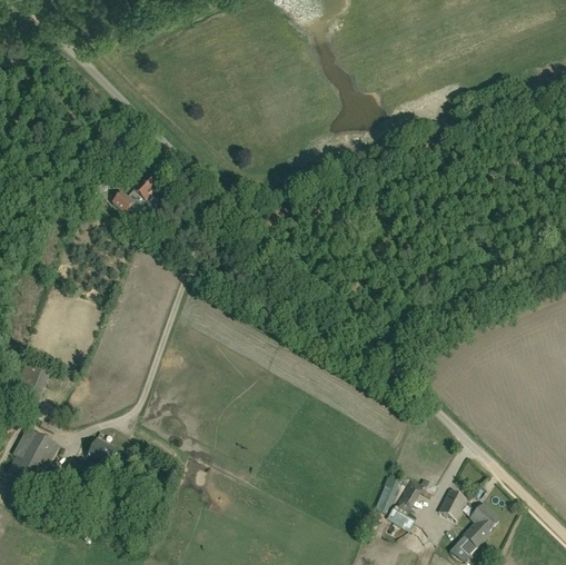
[(99,170),(87,184),(96,191),(98,192),(110,179),(99,170)]
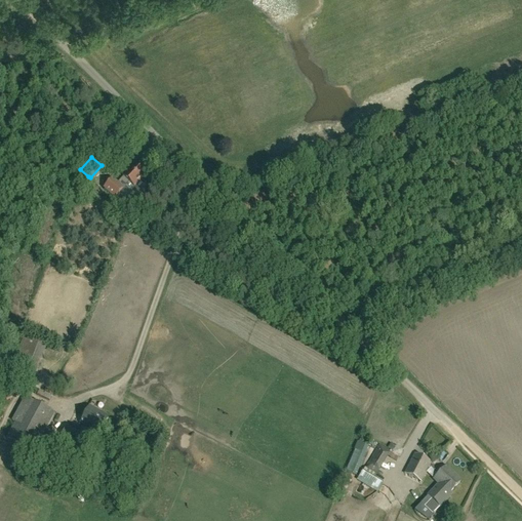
[(142,181),(136,175),(142,169),(132,160),(114,179),(110,175),(101,185),(111,194),(120,185),(122,182),(132,191),(142,181)]
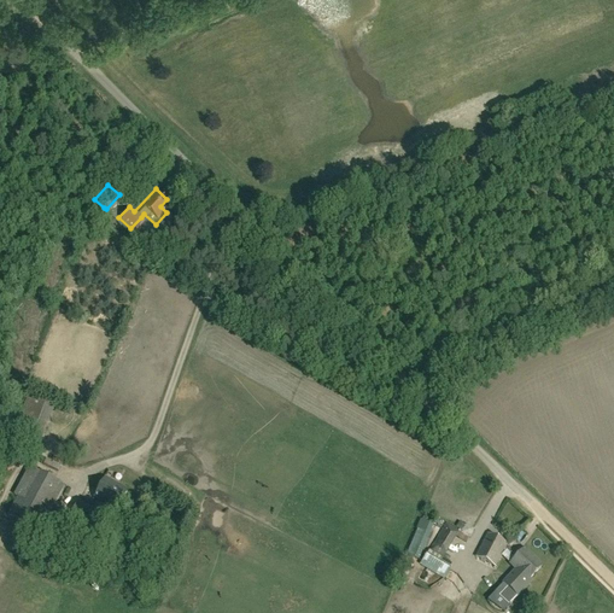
[(6,437),(7,437),(34,447),(51,401),(23,391),(6,437)]
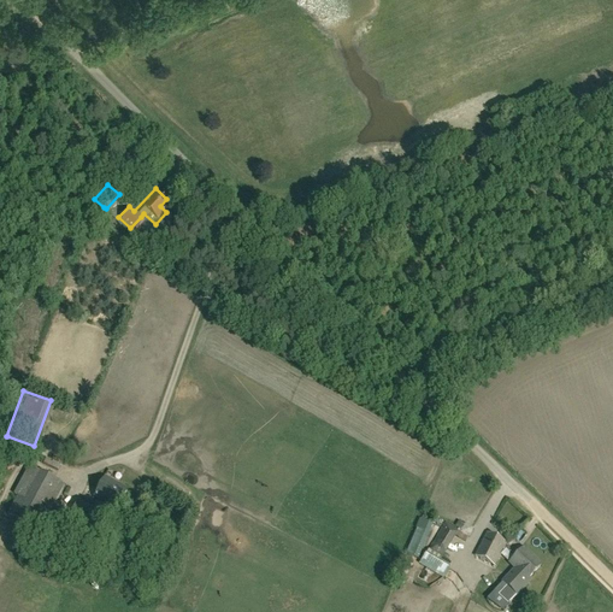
[(15,492),(4,510),(28,523),(35,527),(60,481),(29,464),(25,462),(10,489),(15,492)]
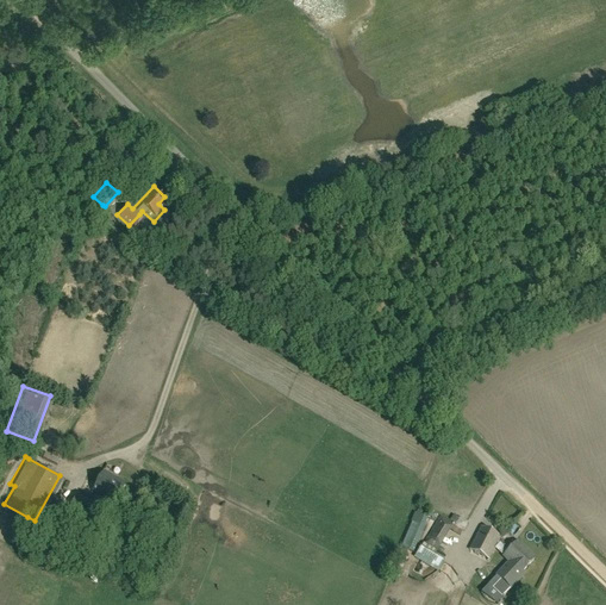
[(112,498),(123,480),(100,468),(89,486),(112,498)]
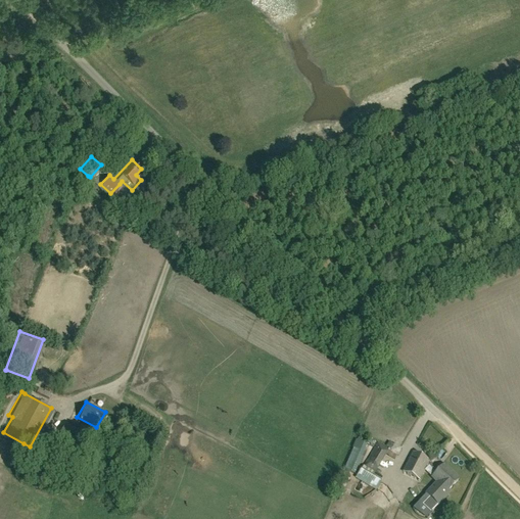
[(67,451),(68,450),(80,429),(62,420),(51,442),(67,451)]
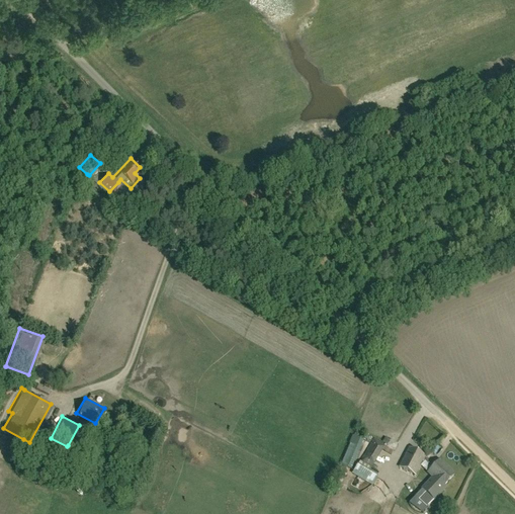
[(367,456),(379,441),(367,433),(356,448),(367,456)]
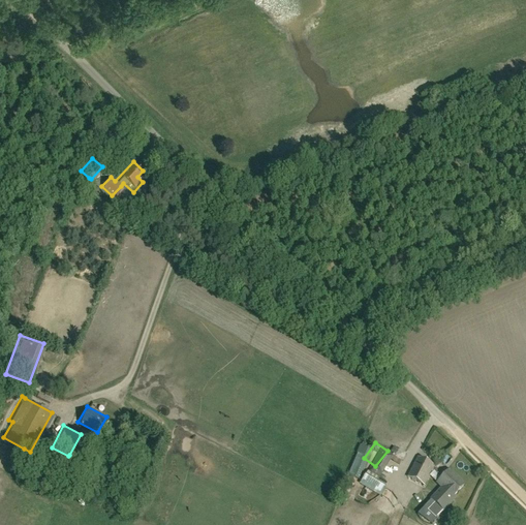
[(50,465),(56,456),(48,451),(37,444),(31,455),(42,461),(50,465)]
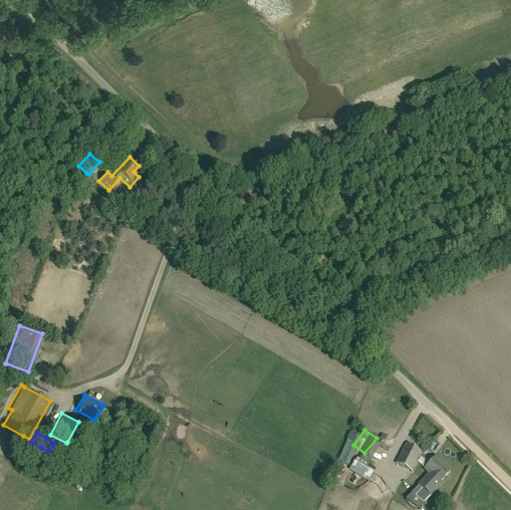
[(353,450),(346,457),(363,475),(370,468),(353,450)]
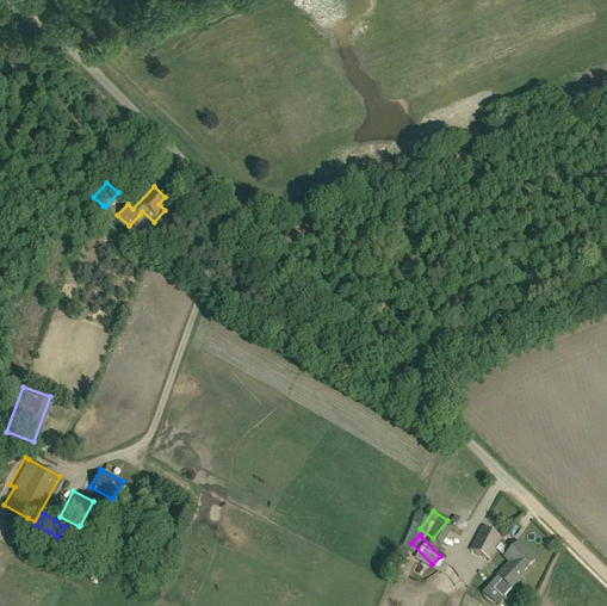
[(501,593),(508,586),(521,572),(519,569),(532,555),(514,538),(501,554),(507,558),(494,573),(499,576),(491,585),(501,593)]
